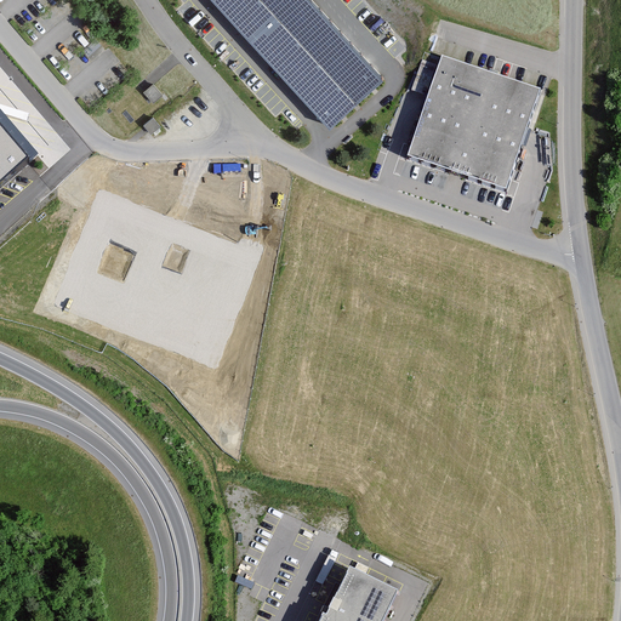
[(308,0),(210,0),(330,130),(383,81),(308,0)]
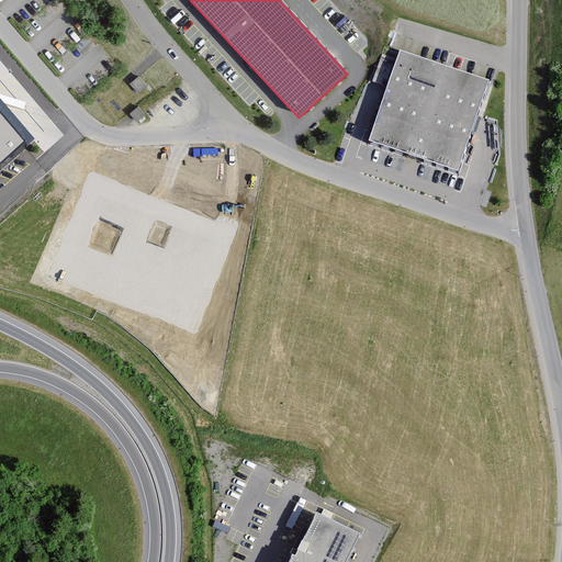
[(491,86),(398,56),(366,148),(454,178),(491,86)]
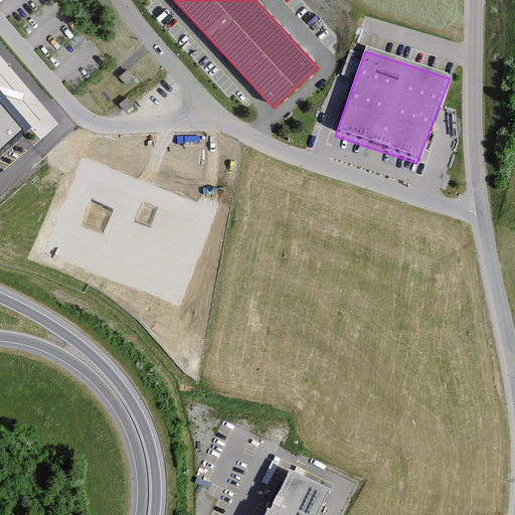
[(129,67),(121,73),(128,82),(135,76),(129,67)]
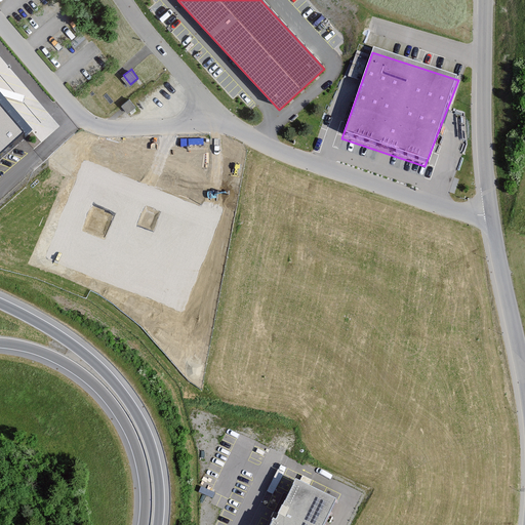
[(0,156),(26,135),(0,106),(0,156)]
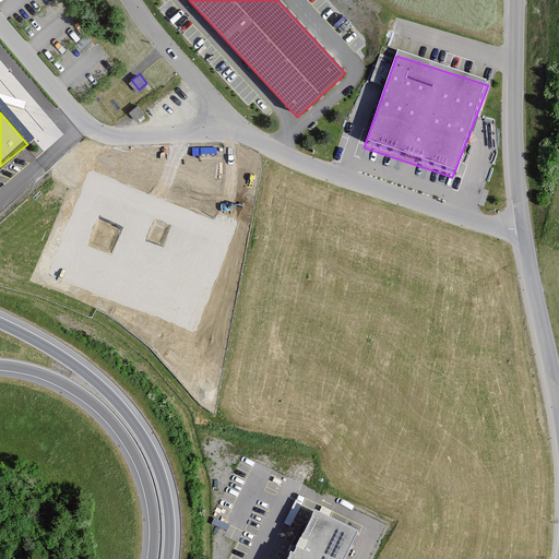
[(290,551),(286,558),(343,558),(357,532),(314,512),(295,554),(290,551)]
